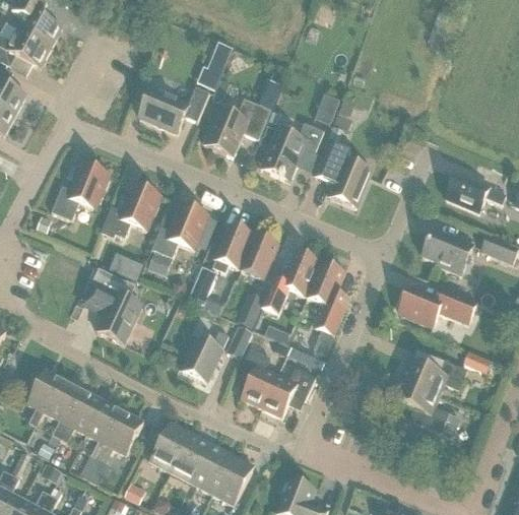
[(14,0),(10,9),(22,15),(15,28),(50,47),(60,26),(44,18),(53,1),(51,0),(14,0)]
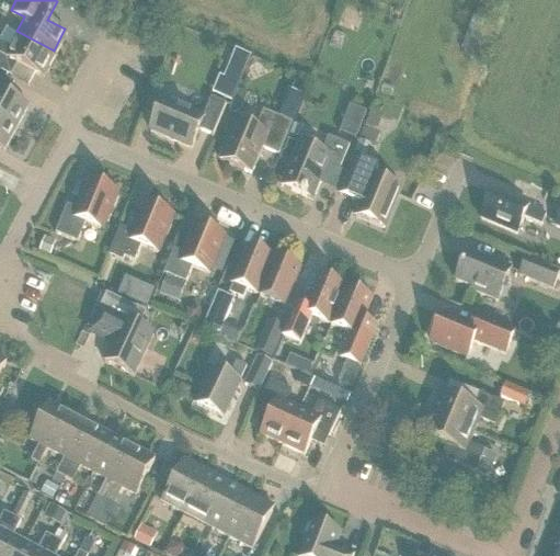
[(0,66),(9,70),(13,63),(14,59),(42,74),(47,61),(50,57),(54,50),(16,31),(6,25),(0,35),(0,66)]
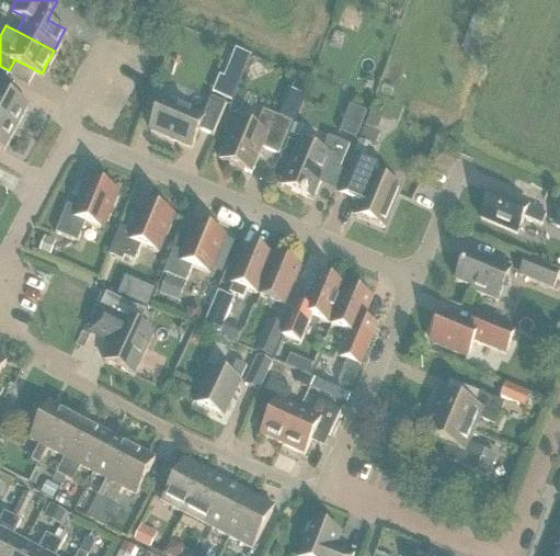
[(0,115),(14,124),(16,121),(26,101),(0,87),(0,80),(4,74),(0,71),(0,115)]
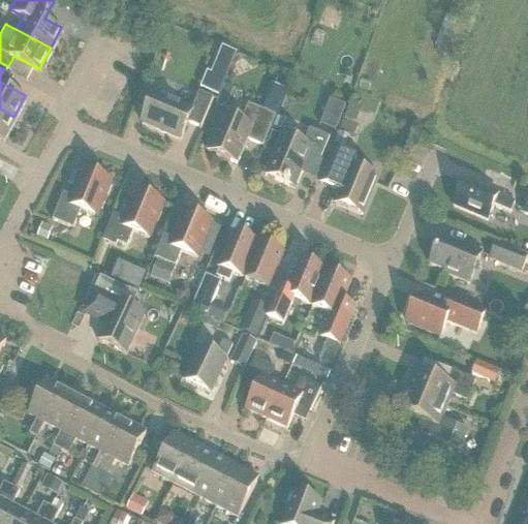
[(199,123),(212,94),(197,88),(189,106),(151,90),(140,118),(179,134),(186,118),(199,123)]
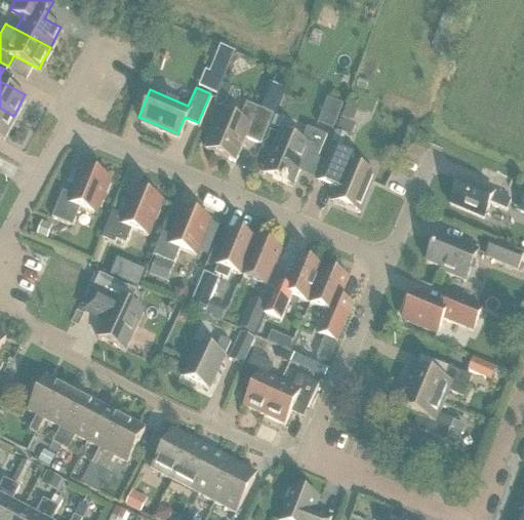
[(327,94),(317,119),(331,125),(341,101),(327,94)]
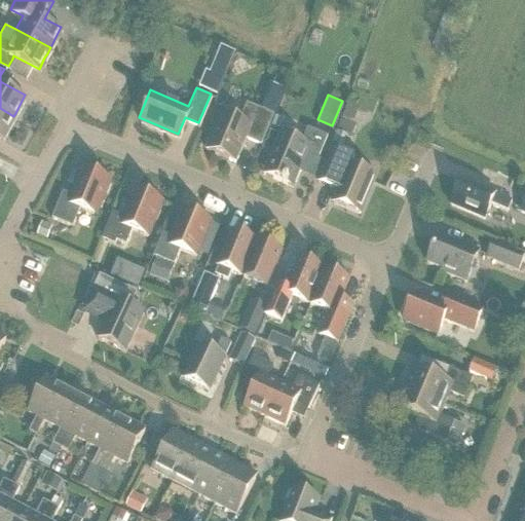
[(260,141),(272,111),(246,100),(238,117),(220,109),(204,146),(234,158),(245,134),(260,141)]
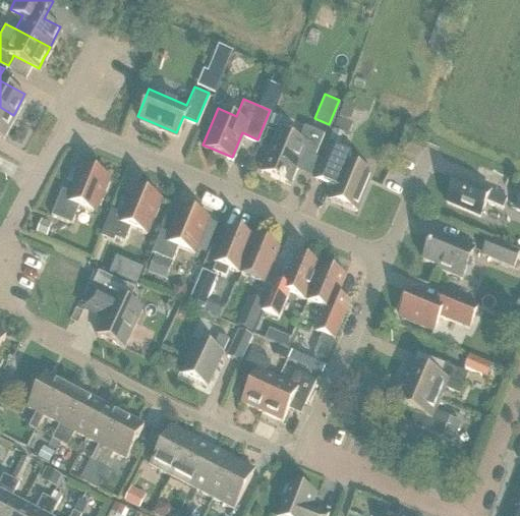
[(0,134),(2,135),(13,115),(0,107),(0,134)]
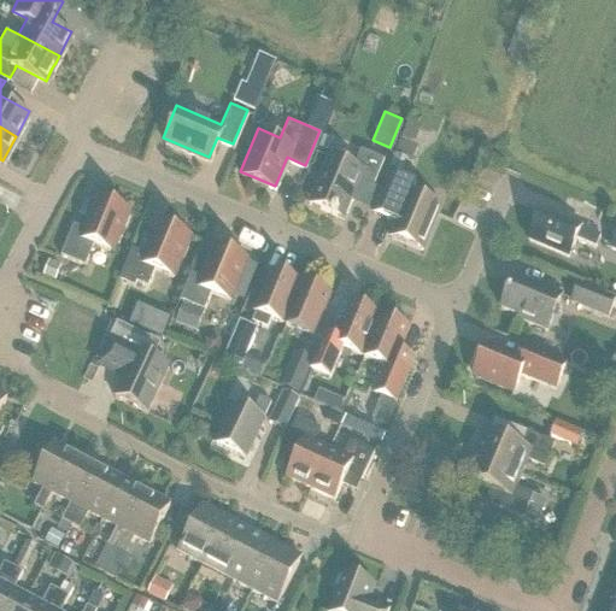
[(322,131),(317,142),(327,147),(332,135),(322,131)]
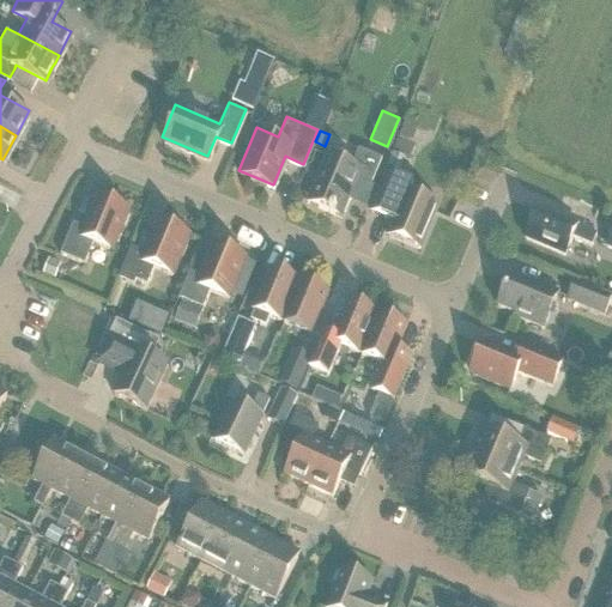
[(369,181),(381,155),(357,144),(350,162),(325,151),(306,198),(340,212),(356,175),(369,181)]
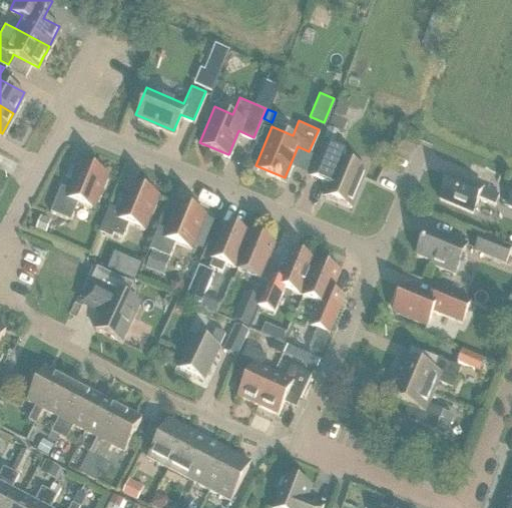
[(350,204),(365,168),(341,157),(342,154),(320,144),(309,172),(322,178),(322,176),(330,179),(324,194),(350,204)]
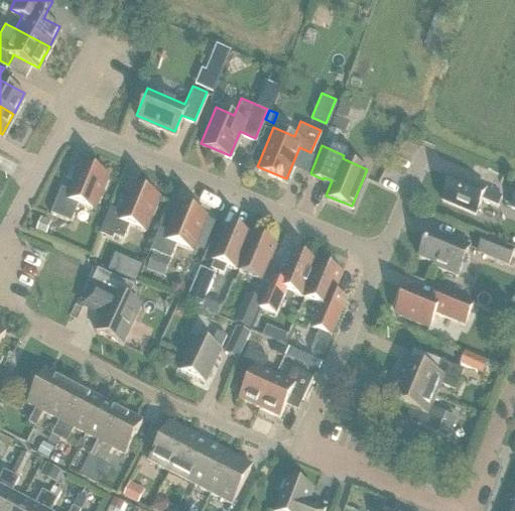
[(93,207),(106,173),(82,162),(71,188),(60,184),(49,210),(70,219),(78,201),(93,207)]
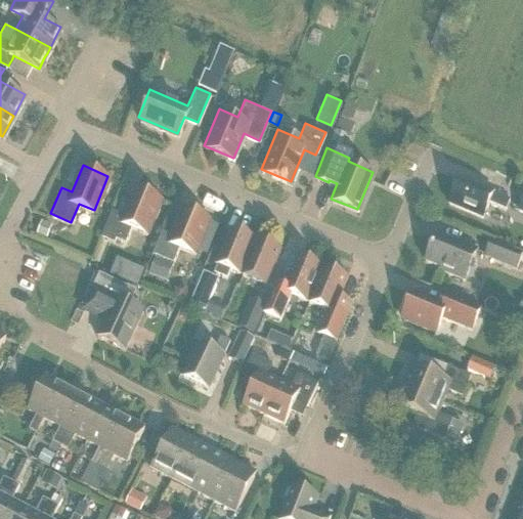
[(505,206),(509,197),(492,189),(459,175),(447,200),(482,214),(488,199),(505,206)]
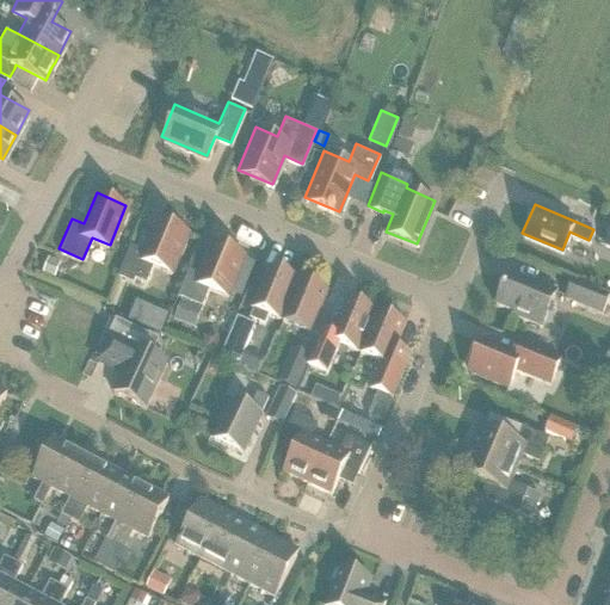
[(170,270),(186,229),(156,217),(145,248),(129,241),(117,272),(131,279),(134,275),(145,279),(152,263),(170,270)]
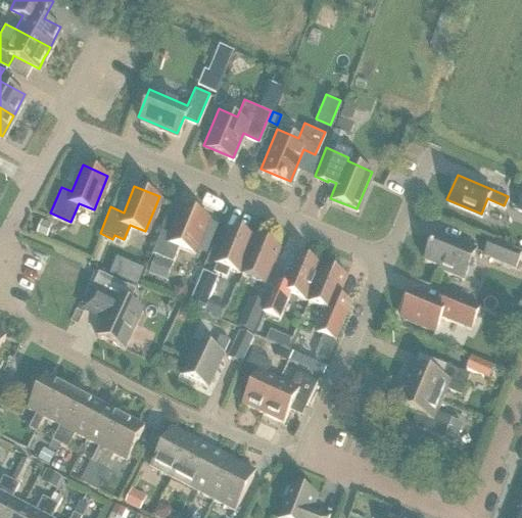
[(193,250),(207,217),(182,206),(172,232),(160,228),(151,249),(172,259),(178,244),(193,250)]
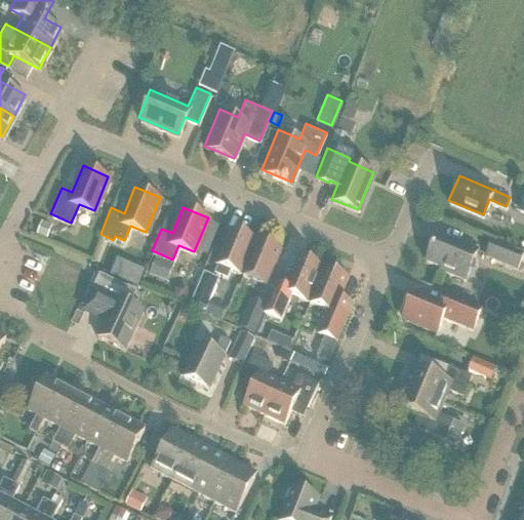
[(239,271),(253,236),(231,227),(212,269),(226,275),(230,267),(239,271)]
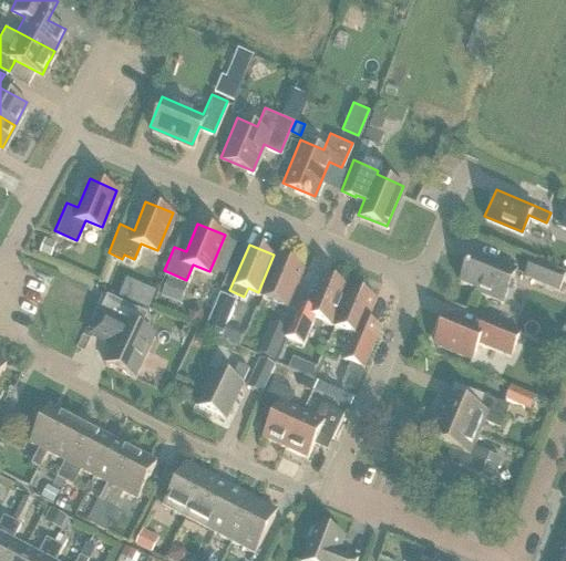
[(486,259),(470,251),(459,279),(475,286),(474,288),(502,299),(514,267),(487,256),(486,259)]
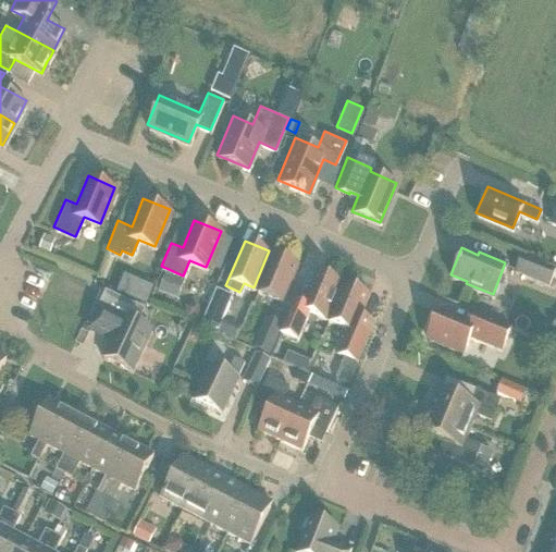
[(521,250),(514,270),(547,284),(548,282),(555,267),(555,265),(521,250)]
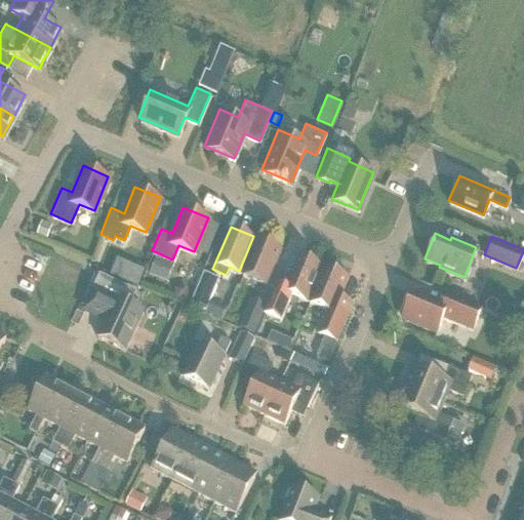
[(265,281),(279,247),(256,238),(242,272),(265,281)]
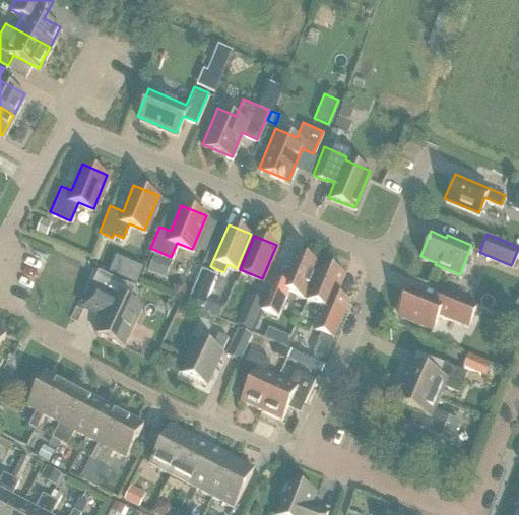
[(116,252),(109,268),(135,279),(142,263),(116,252)]
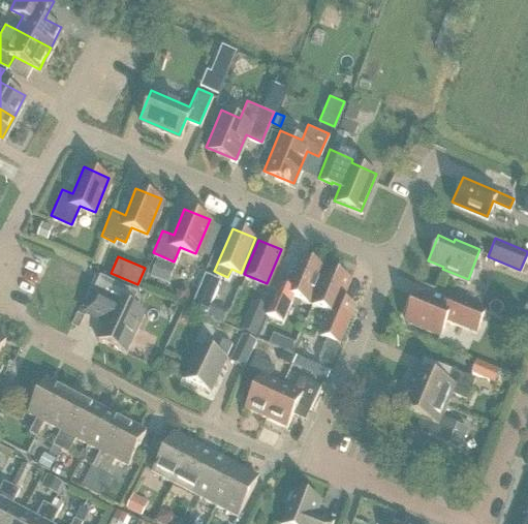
[(308,301),(322,267),(300,256),(286,288),(278,285),(265,313),(281,320),(292,295),(308,301)]
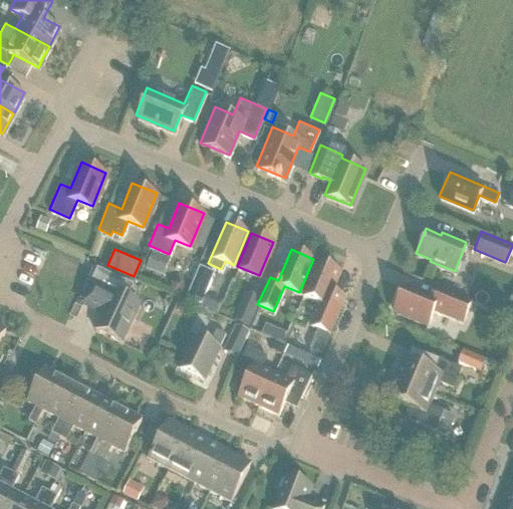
[(163,272),(169,257),(151,250),(145,265),(163,272)]
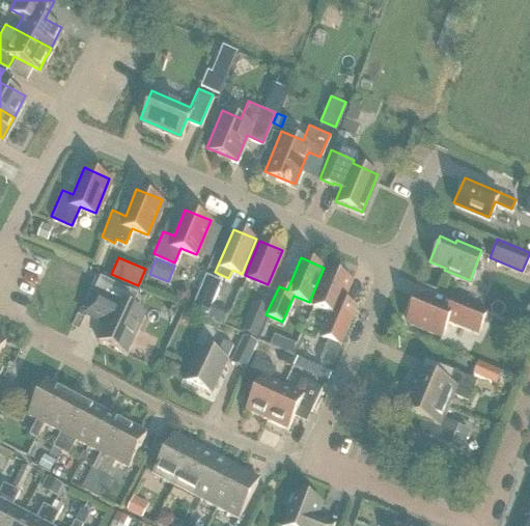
[(339,342),(355,305),(341,299),(351,278),(327,269),(312,303),(331,311),(321,334),(339,342)]
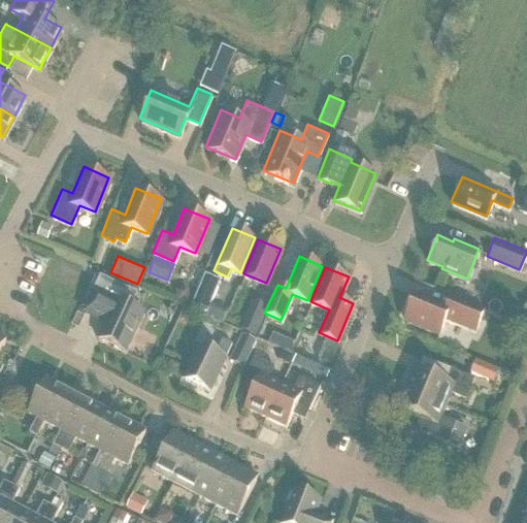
[(206,308),(219,276),(203,270),(190,302),(206,308)]
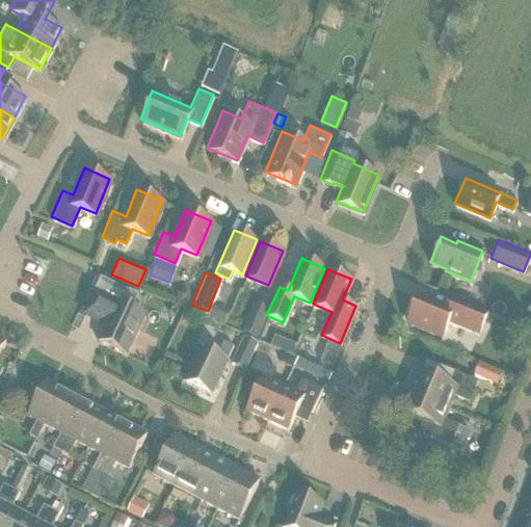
[(100,274),(83,310),(106,320),(97,338),(126,351),(143,312),(123,302),(129,289),(100,274)]
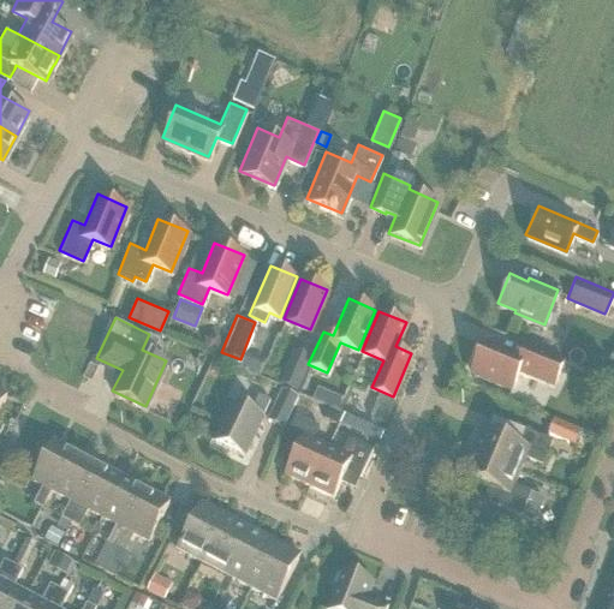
[(216,332),(203,333),(204,346),(218,345),(216,332)]
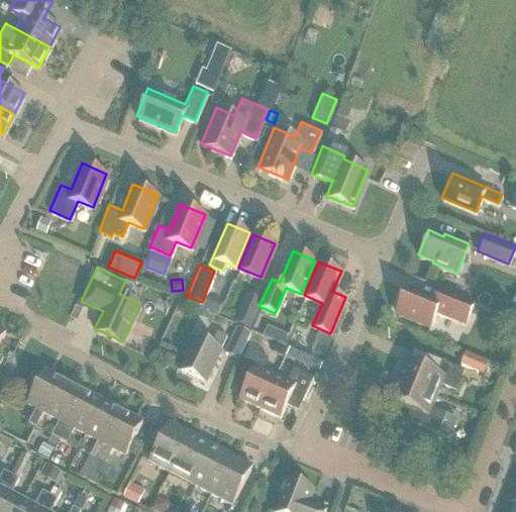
[(436,298),(406,286),(396,310),(429,324),(434,310),(463,322),(473,301),(441,287),(436,298)]
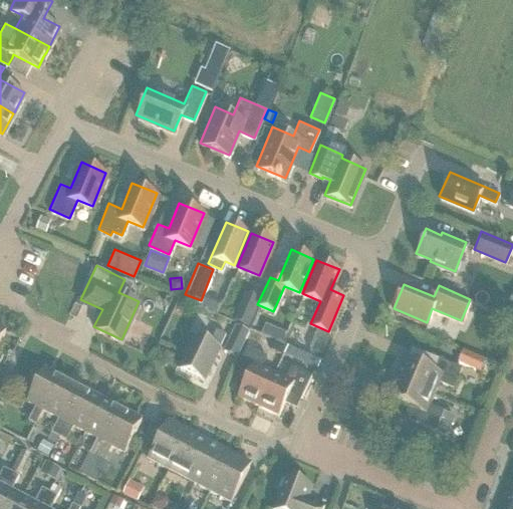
[(249,322),(261,295),(244,288),(233,316),(249,322)]
